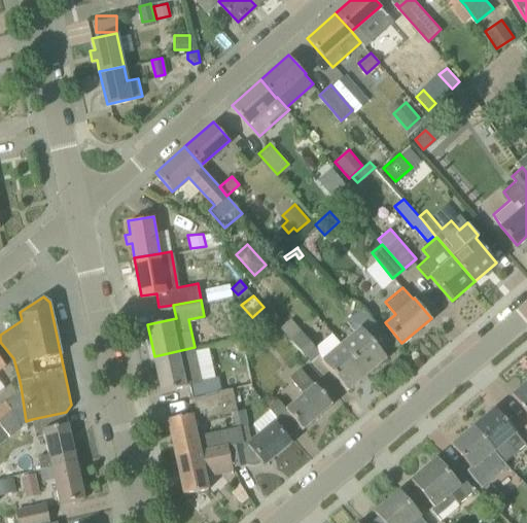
[(355,330),(341,342),(367,373),(386,356),(379,347),(389,338),(362,307),(346,320),(355,330)]
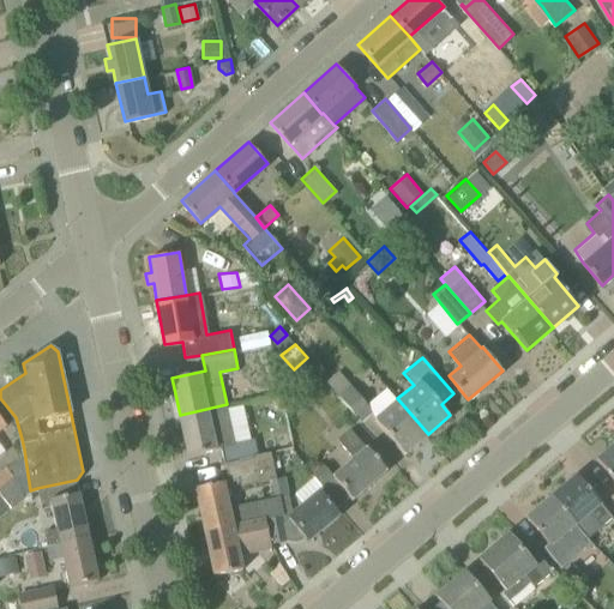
[(362,391),(377,381),(368,367),(354,377),(362,391)]
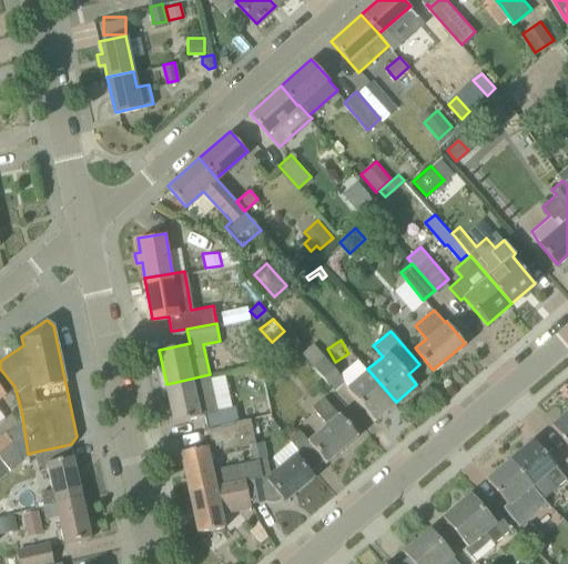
[(317,346),(305,356),(332,389),(333,390),(344,381),(348,385),(346,388),(364,409),(374,420),(387,409),(396,402),(367,369),(367,370),(357,359),(340,373),(317,346)]
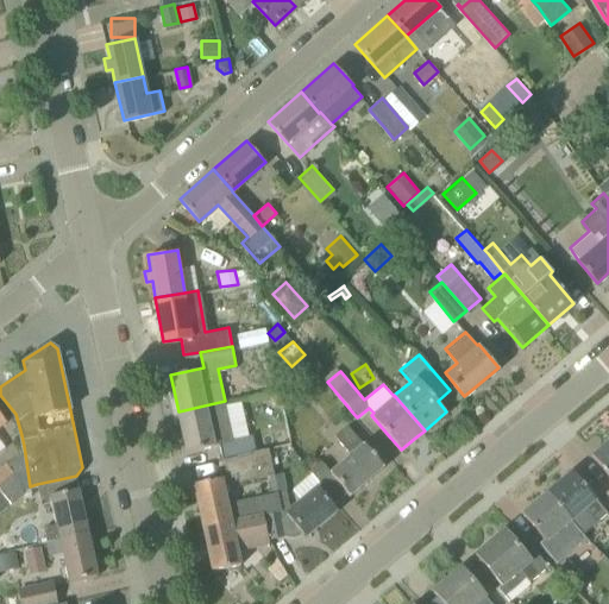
[(243,398),(227,401),(233,435),(249,432),(243,398)]
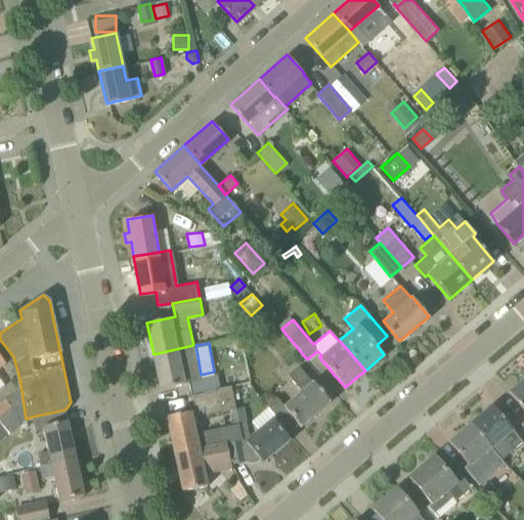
[(161,388),(184,381),(184,380),(187,380),(190,394),(230,384),(227,370),(200,376),(193,345),(154,354),(161,388)]
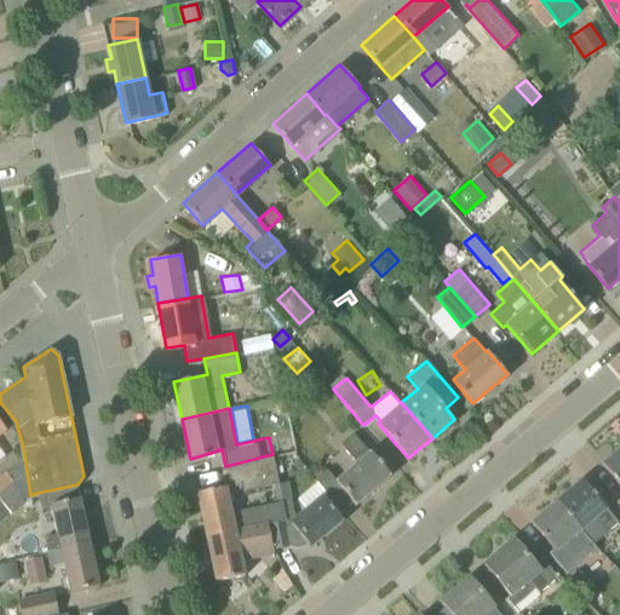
[(326,469),(315,477),(317,481),(327,492),(342,510),(354,500),(356,504),(390,473),(369,450),(352,431),(340,442),(357,461),(336,480),(326,467),(326,469)]
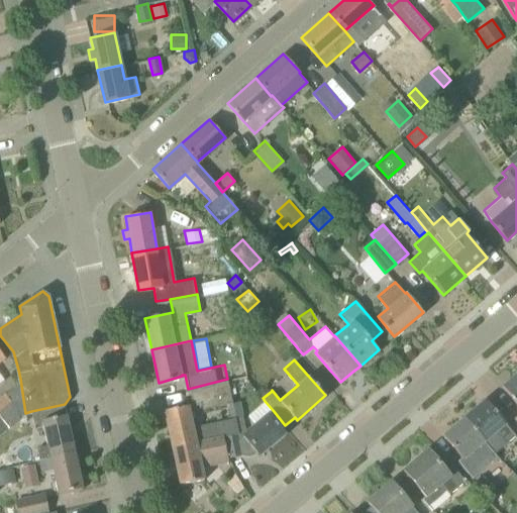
[(516,373),(502,386),(516,403),(516,373)]
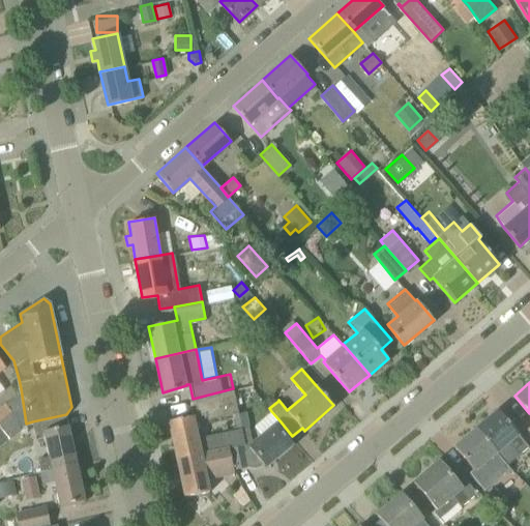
[(20,425),(26,424),(21,388),(0,405),(0,422),(10,436),(21,429),(20,425)]
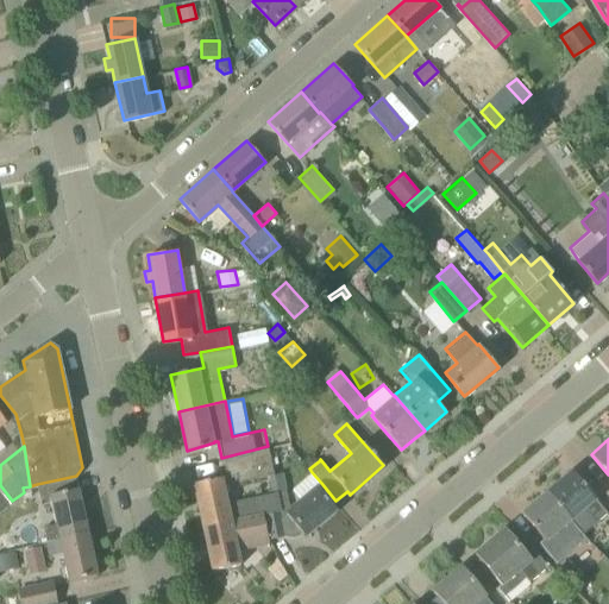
[(268,446),(221,458),(226,476),(238,473),(239,479),(274,472),(268,446)]
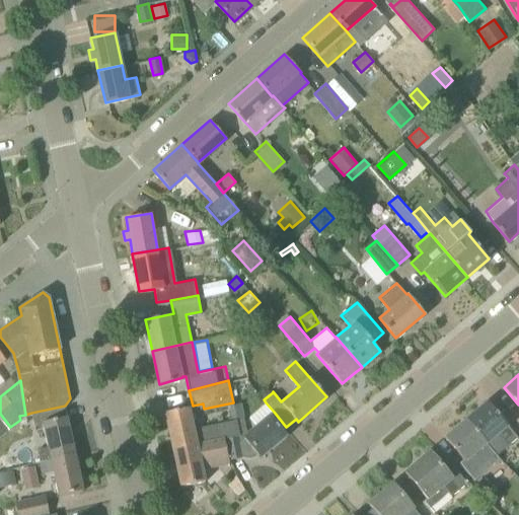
[(240,400),(233,402),(236,419),(244,418),(240,400)]
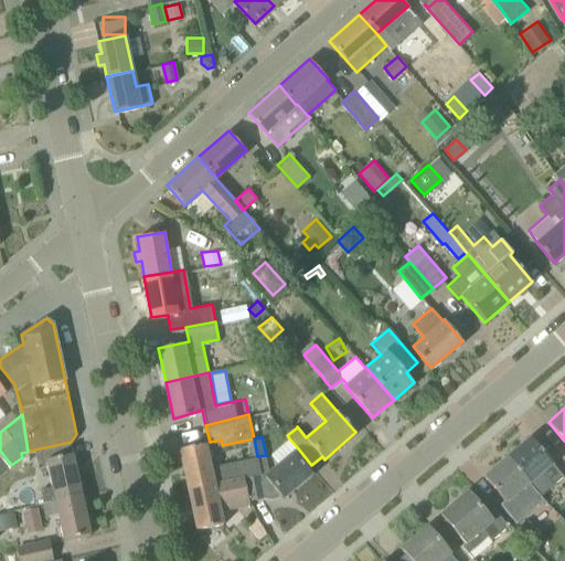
[(564,474),(531,436),(508,457),(540,495),(564,474)]
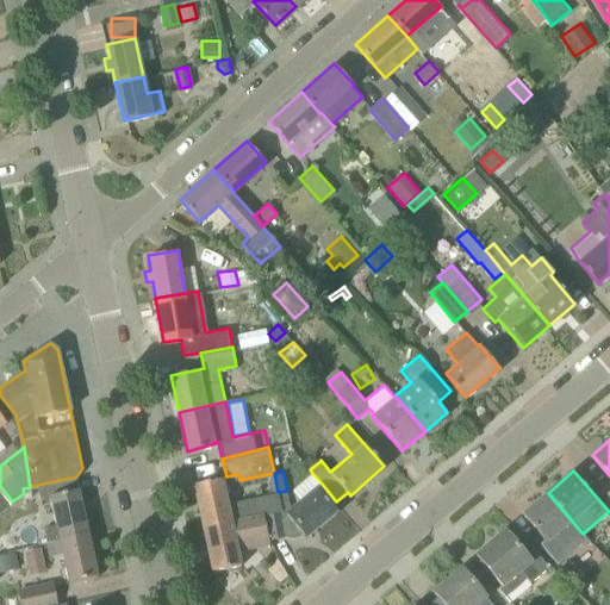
[(281,511),(263,515),(269,538),(286,535),(286,534),(288,535),(291,535),(293,535),(296,535),(298,534),(300,532),(303,531),(306,536),(336,510),(317,487),(322,484),(312,473),(293,488),(302,499),(291,507),(287,491),(278,492),(281,511)]
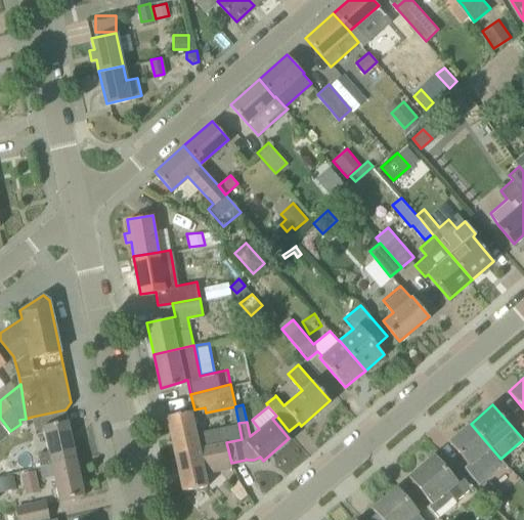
[(68,420),(66,409),(32,417),(35,429),(44,426),(49,449),(38,451),(40,464),(76,457),(68,420)]
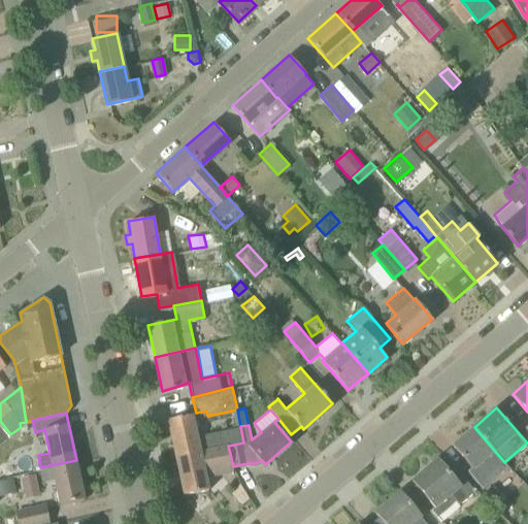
[(243,443),(240,426),(240,425),(197,435),(192,414),(167,419),(175,456),(200,451),(227,445),(228,445),(228,446),(243,443)]
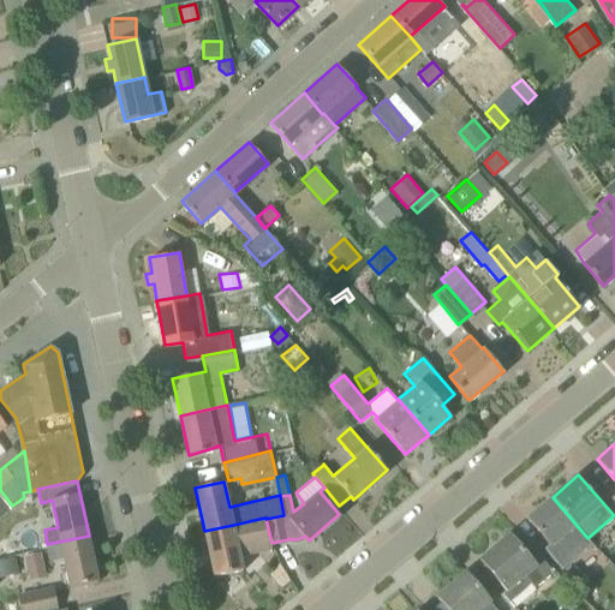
[(1,495),(0,495),(0,514),(11,507),(1,495)]
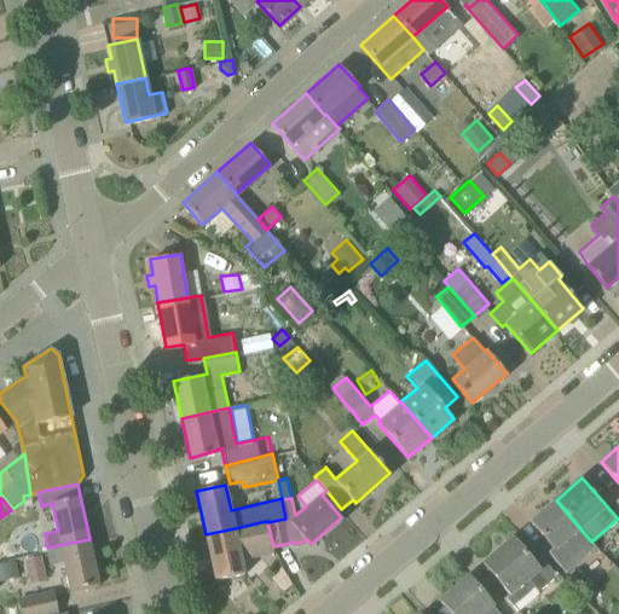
[(556,500),(531,521),(554,546),(549,550),(566,571),(595,545),(591,542),(556,500)]
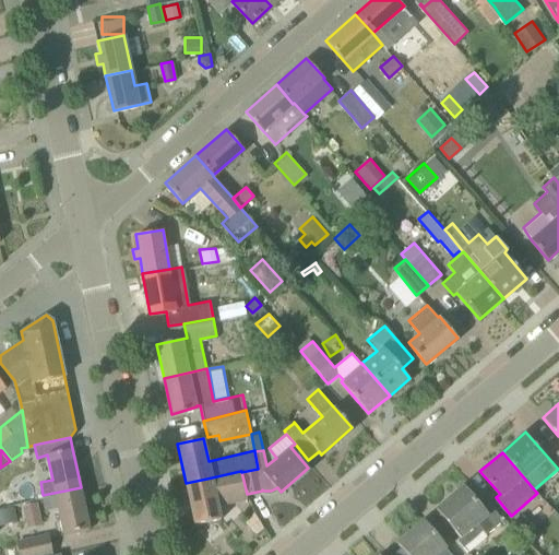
[(247,494),(241,472),(241,471),(240,471),(212,477),(186,483),(194,522),(221,517),(218,505),(247,497),(246,494),(247,494)]
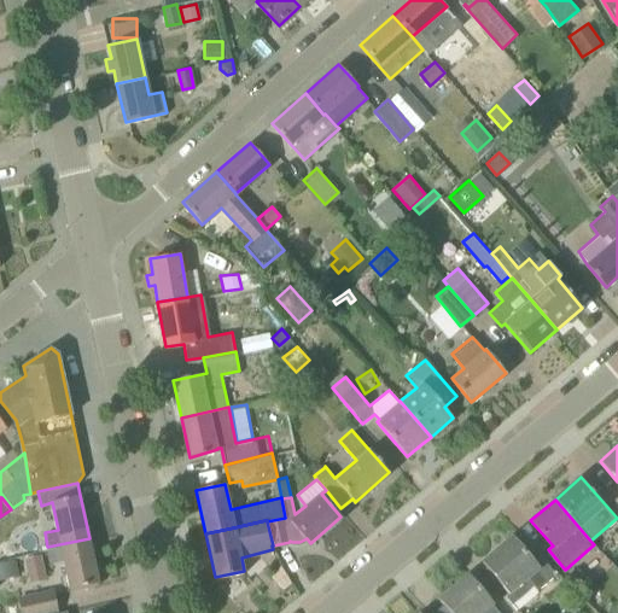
[(526,553),(511,536),(483,560),(508,591),(528,576),(538,588),(555,574),(534,548),(526,553)]
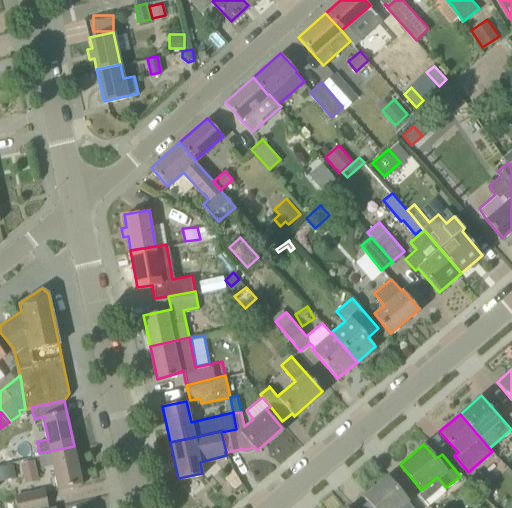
[(74,446),(51,451),(54,463),(59,488),(82,483),(74,446)]
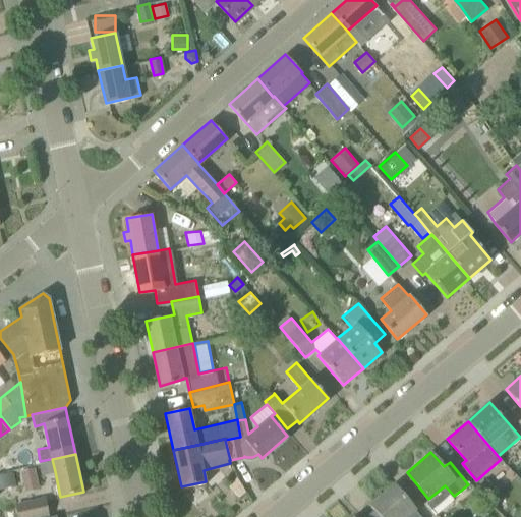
[(34,466),(20,469),(22,480),(37,476),(34,466)]
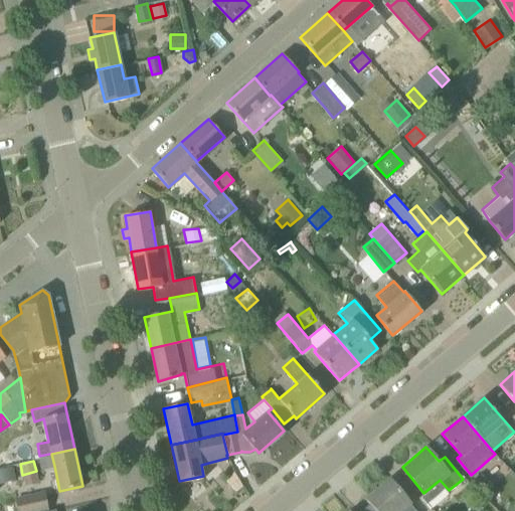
[(12,465),(0,468),(0,481),(15,478),(12,465)]
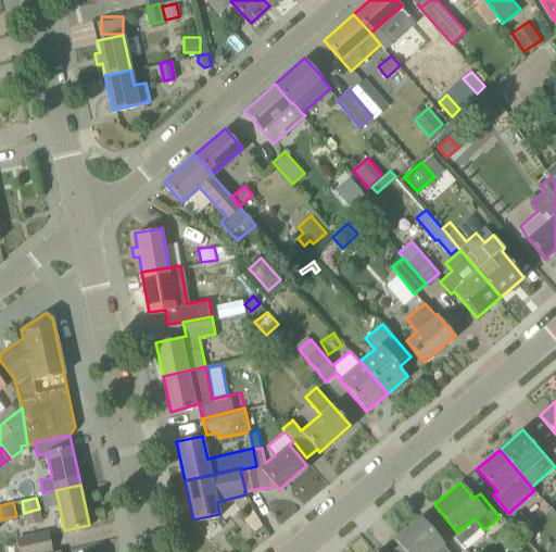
[(540,531),(518,509),(507,519),(529,541),(540,531)]
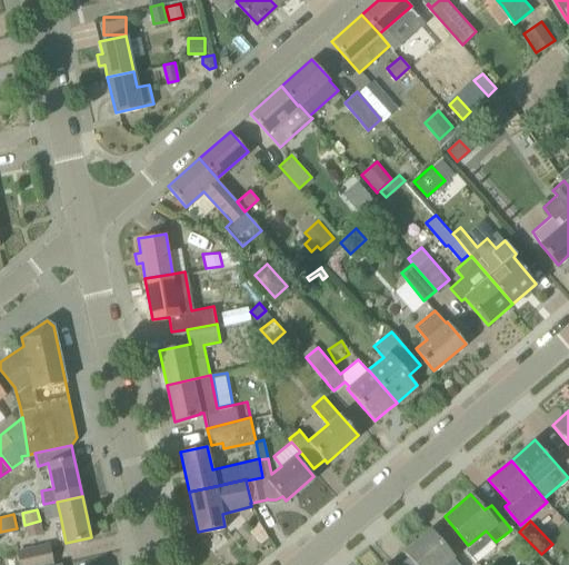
[(461,564),(431,528),(405,551),(415,563),(411,564),(461,564)]
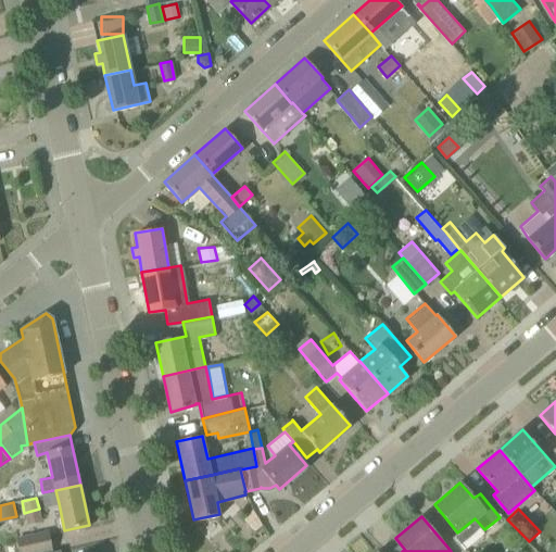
[(19,551),(41,551),(52,550),(48,530),(15,538),(19,551)]
